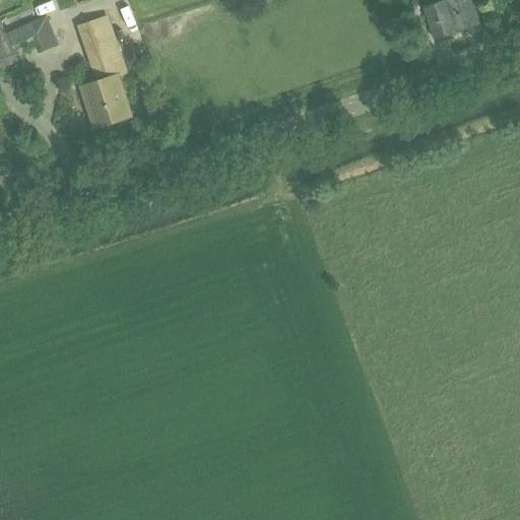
[(2,0),(10,17),(35,6),(31,0),(2,0)]
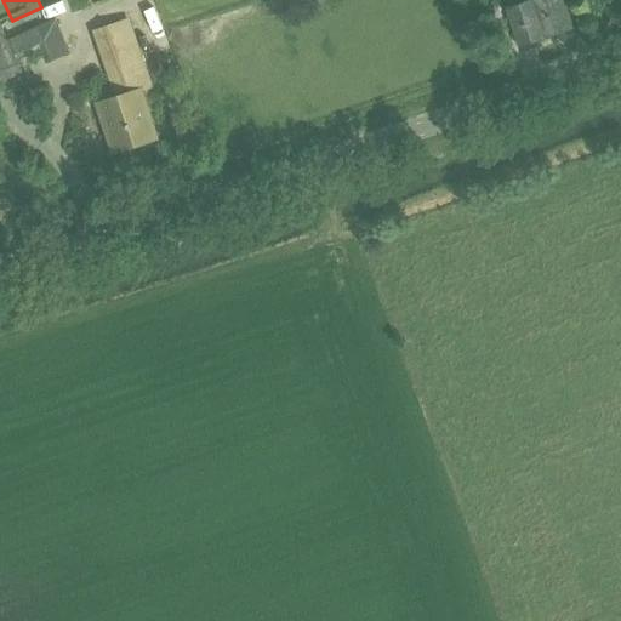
[(530,0),(507,9),(520,46),(574,28),(564,0),(530,0)]
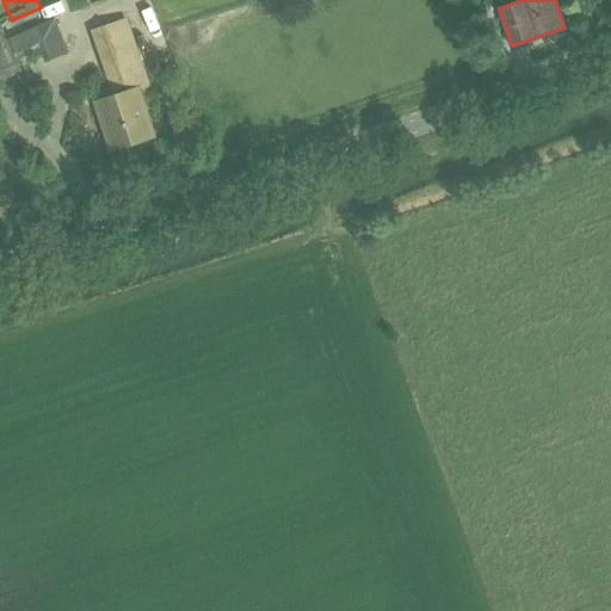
[(10,42),(18,61),(47,48),(51,60),(69,53),(56,20),(10,42)]
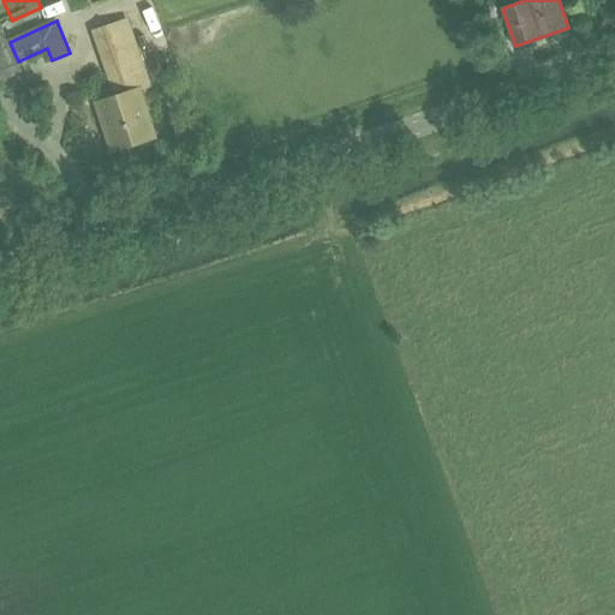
[(94,31),(114,96),(97,102),(113,150),(155,136),(139,90),(150,88),(129,21),(94,31)]
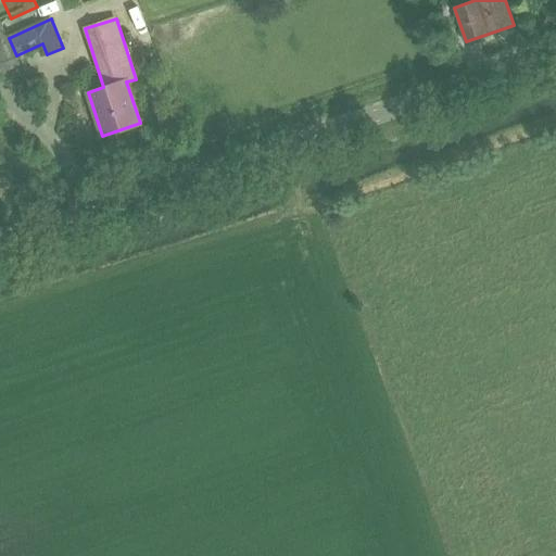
[(0,74),(21,65),(16,55),(9,38),(2,24),(0,25),(0,74)]
